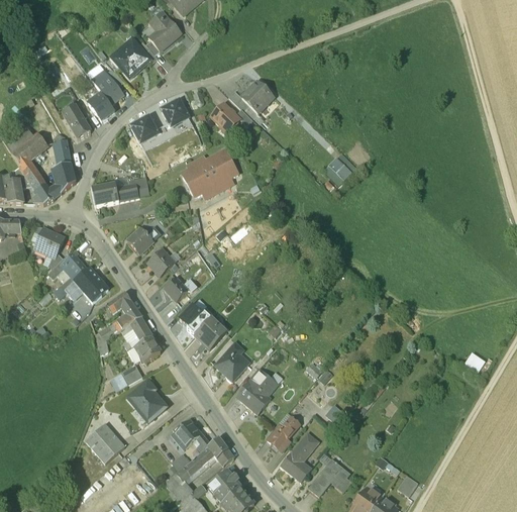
[(162,0),(170,9),(175,5),(170,0),(162,0)]
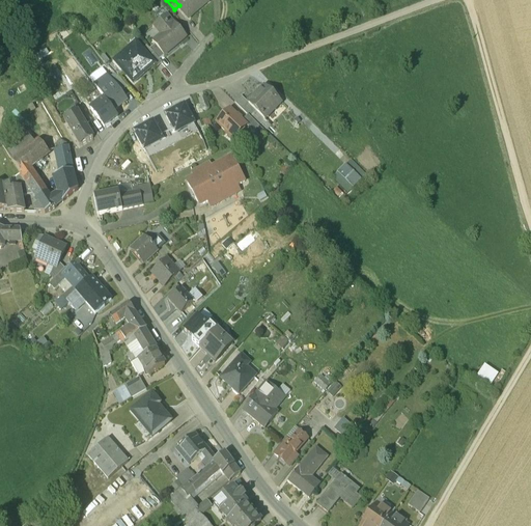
[(174,0),(179,5),(188,16),(206,0),(174,0)]
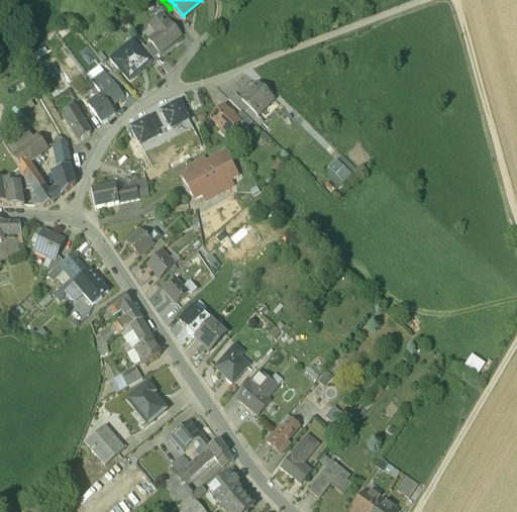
[(159,4),(149,9),(152,13),(161,8),(159,4)]
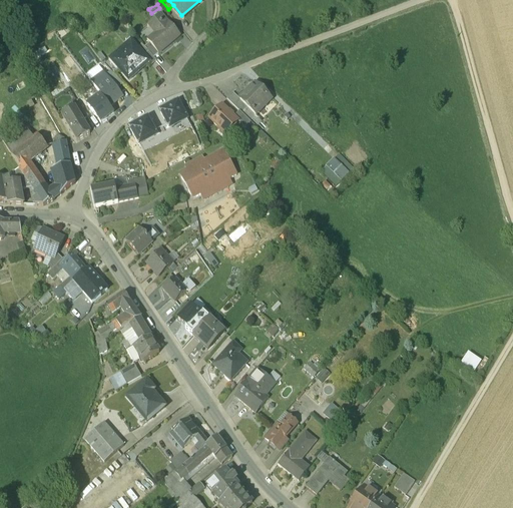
[(179,32),(161,11),(149,21),(159,31),(149,40),(158,50),(179,32)]
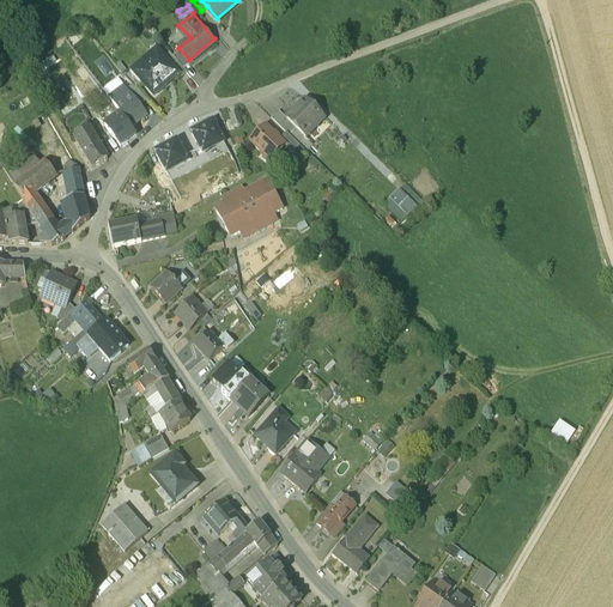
[(97,60),(101,41),(89,38),(85,58),(97,60)]
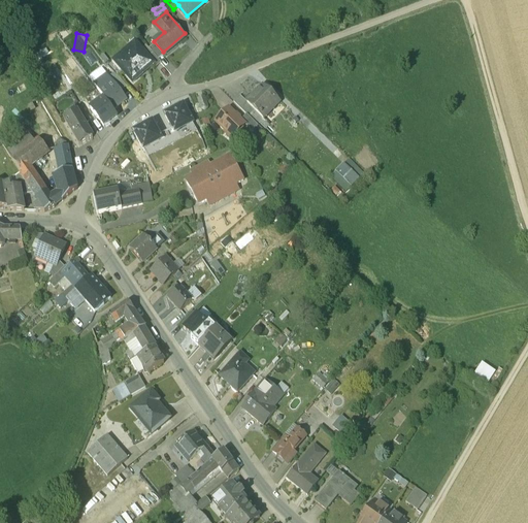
[(149,54),(135,39),(113,58),(122,68),(132,79),(154,61),(149,54)]
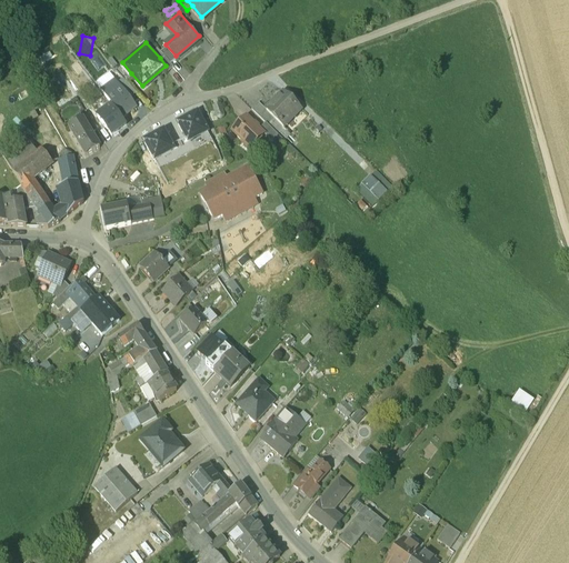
[(176,56),(166,44),(160,49),(165,53),(170,60),(176,56)]
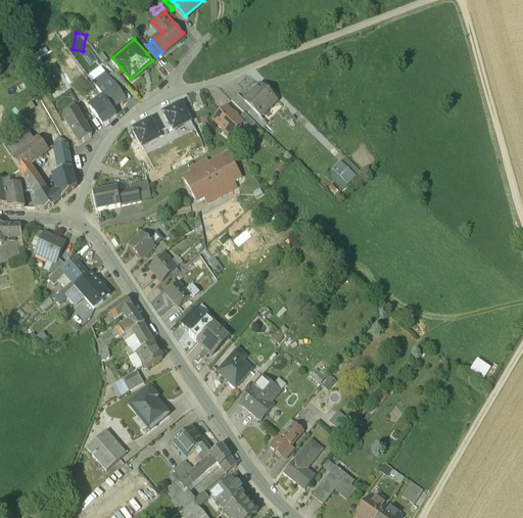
[(156,55),(151,49),(147,53),(152,60),(154,63),(159,58),(156,55)]
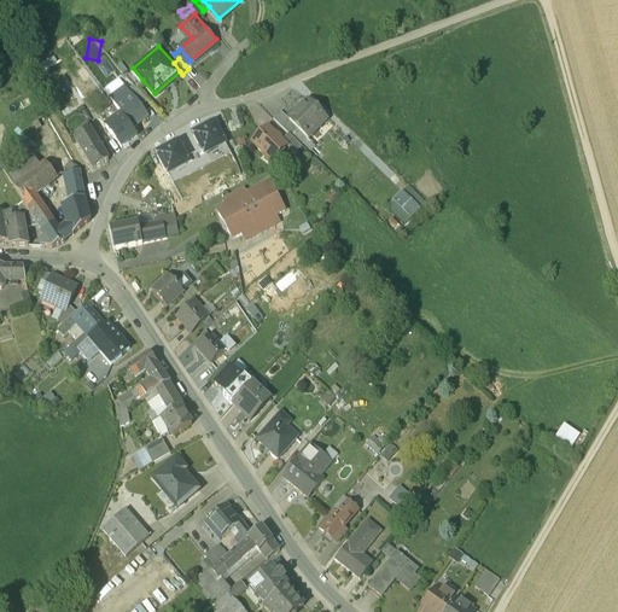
[(143,80),(133,68),(126,74),(133,82),(136,85),(143,80)]
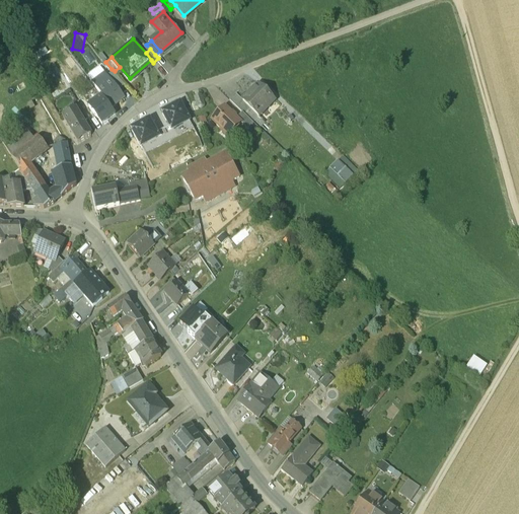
[(112,69),(107,72),(118,86),(125,81),(115,71),(112,69)]
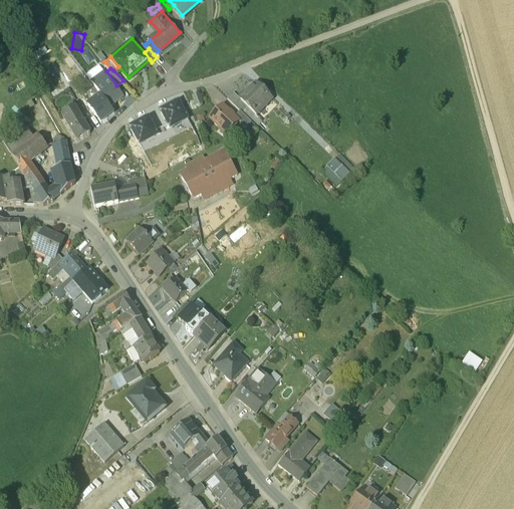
[(106,71),(104,69),(91,78),(101,91),(109,102),(122,93),(116,85),(106,71)]
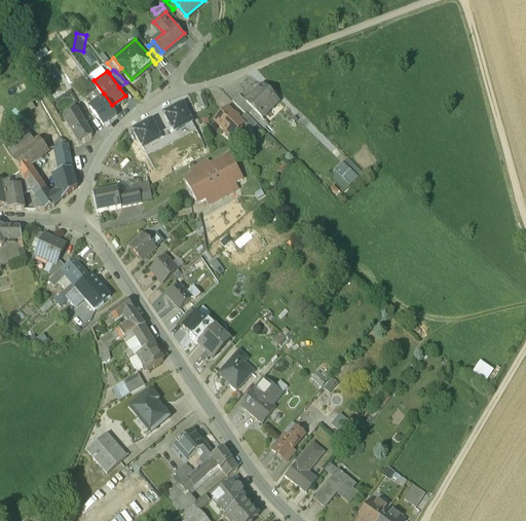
[(247,99),(253,106),(263,115),(278,99),(262,83),(247,99)]
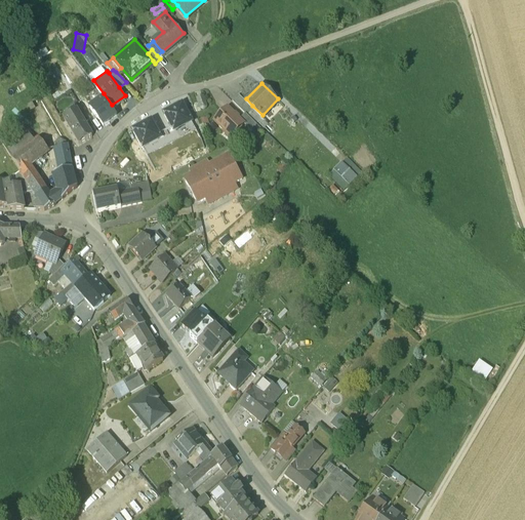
[(239,90),(232,97),(247,112),(252,106),(246,98),(239,90)]
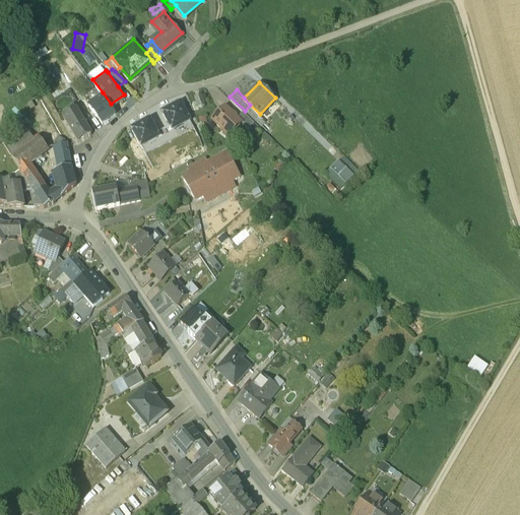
[(111,104),(103,92),(89,103),(102,120),(115,110),(111,104)]
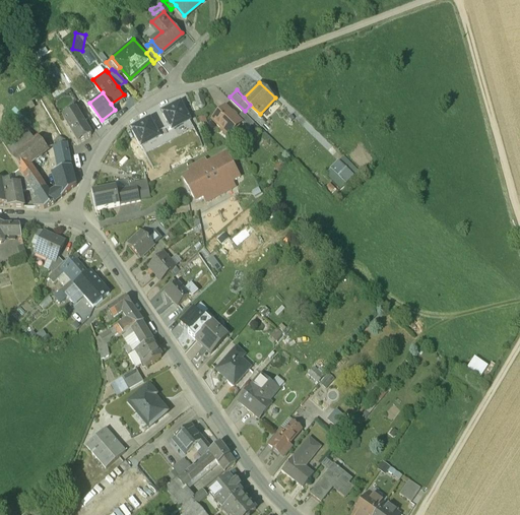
[(204,102),(201,92),(195,94),(198,104),(199,105),(200,106),(202,106),(203,105),(204,103),(204,102)]
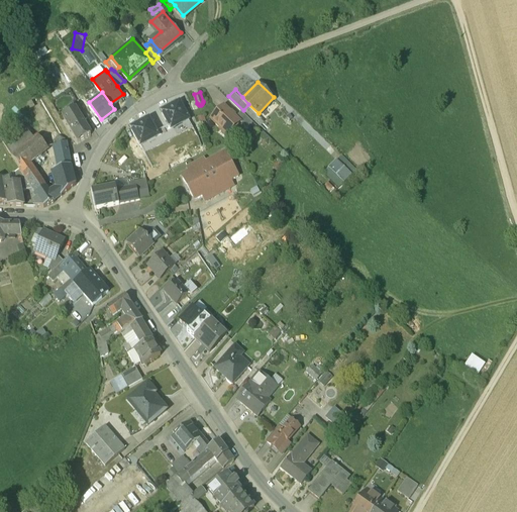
[(88,114),(78,99),(73,102),(75,106),(76,106),(83,117),(88,114)]
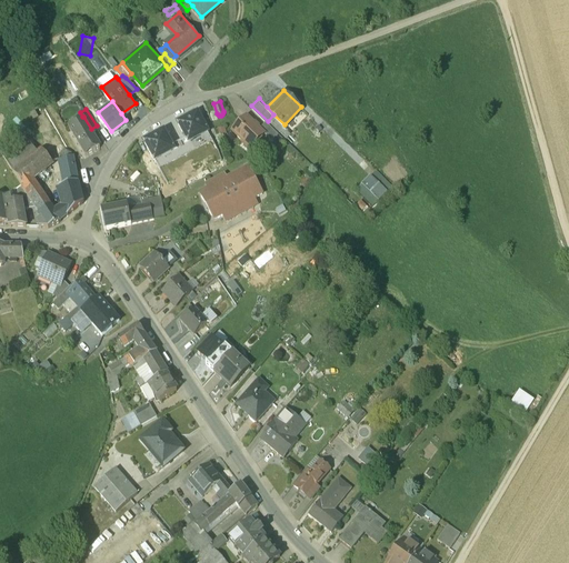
[(189,139),(208,129),(197,110),(178,120),(186,134),(189,139)]
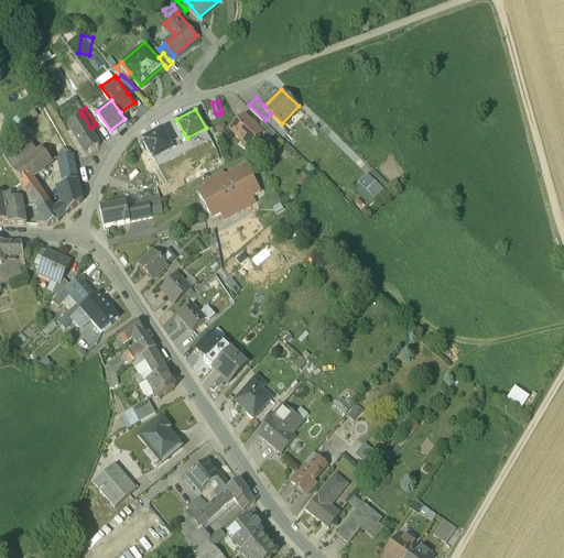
[(257,124),(245,112),(230,128),(241,138),(242,135),(249,141),(250,140),(251,141),(255,137),(255,135),(261,129),(257,124)]
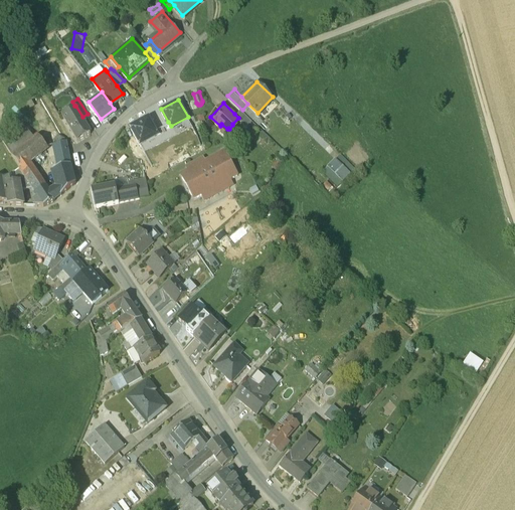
[(247,104),(242,110),(251,119),(252,117),(260,123),(264,119),(258,113),(247,104)]
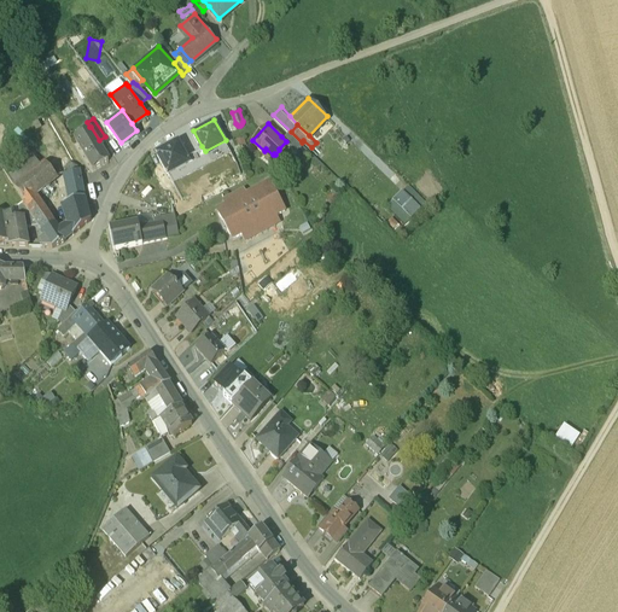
[(99,140),(91,127),(89,127),(75,135),(93,165),(108,156),(99,140)]
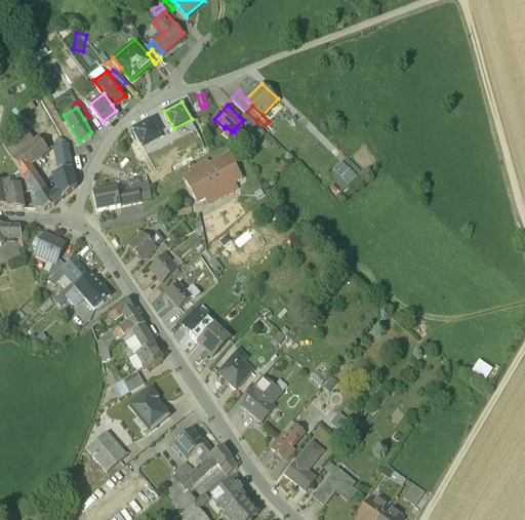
[(245,110),(239,116),(243,120),(250,127),(256,121),(245,110)]
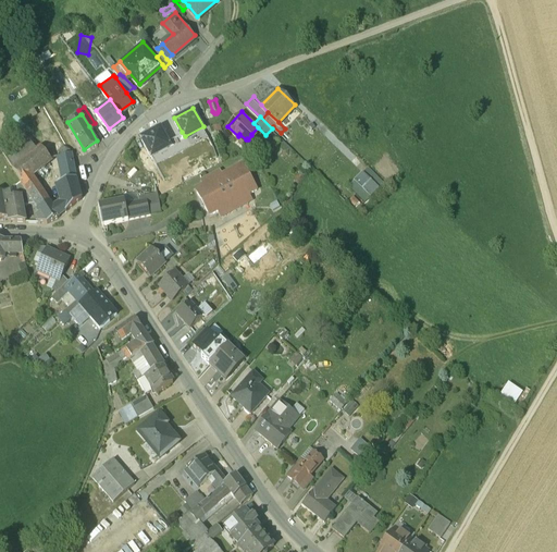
[(151,155),(171,145),(168,139),(160,125),(141,136),(151,155)]
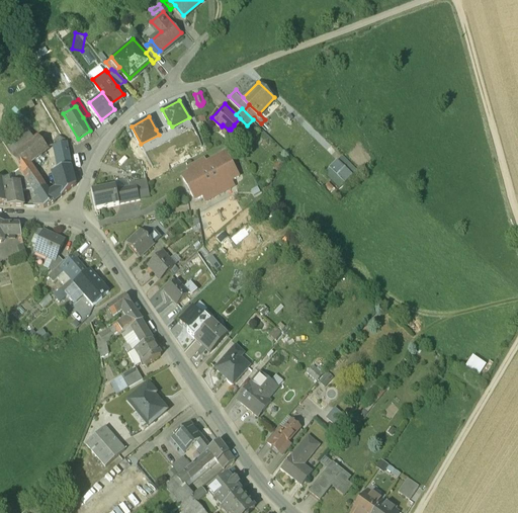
[(169,139),(192,124),(189,117),(172,126),(169,122),(162,126),(169,139)]
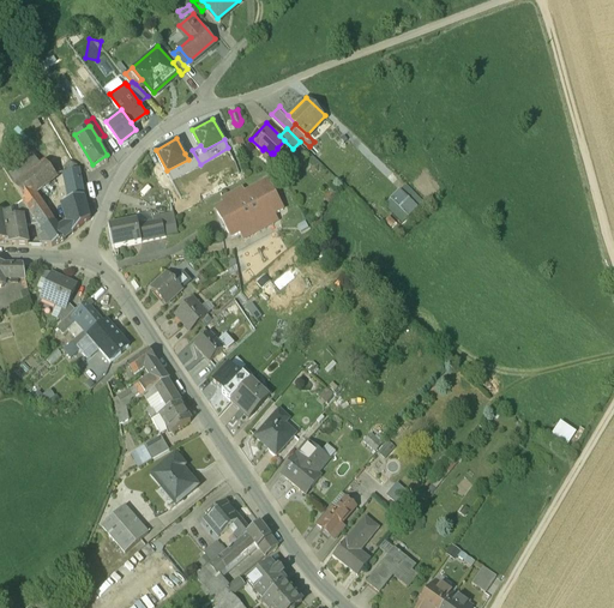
[(14,182),(41,161),(28,144),(2,163),(14,182)]
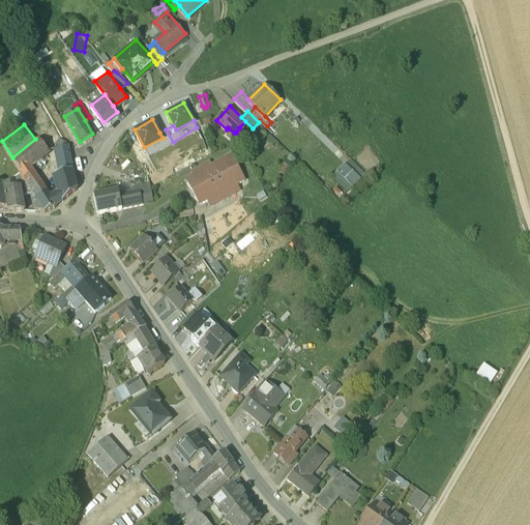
[(173,142),(166,129),(159,133),(163,138),(144,147),(148,153),(151,153),(173,142)]
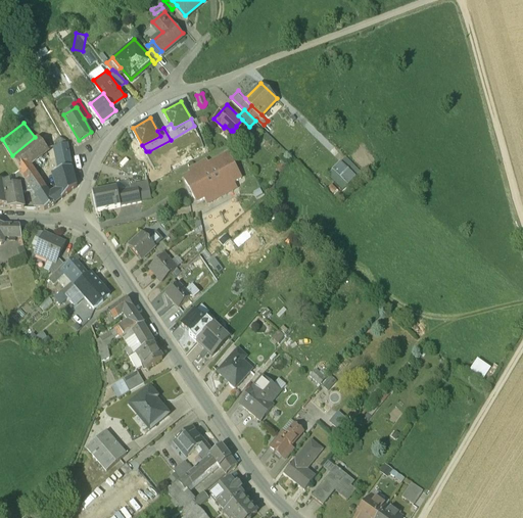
[(48,145),(39,134),(35,137),(12,155),(20,167),(28,161),(29,161),(48,145)]
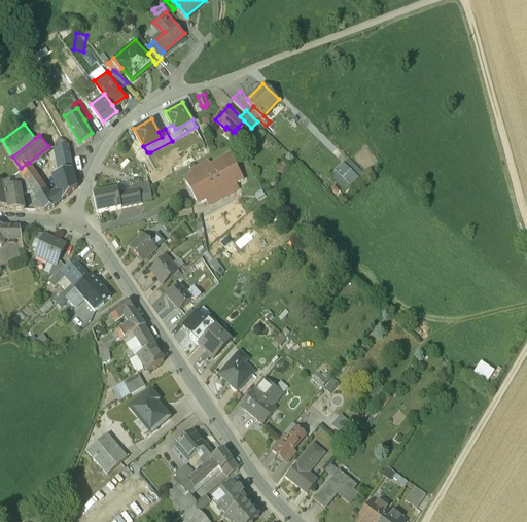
[(67,140),(56,144),(61,168),(72,165),(67,140)]
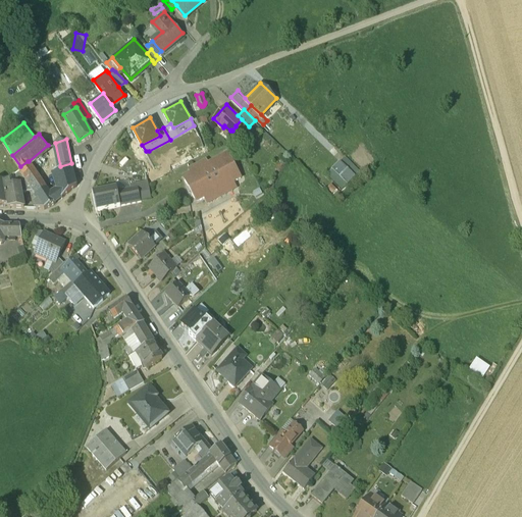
[(206,157),(189,166),(191,169),(183,174),(196,199),(204,195),(206,199),(235,183),(233,178),(241,174),(227,150),(208,160),(206,157)]
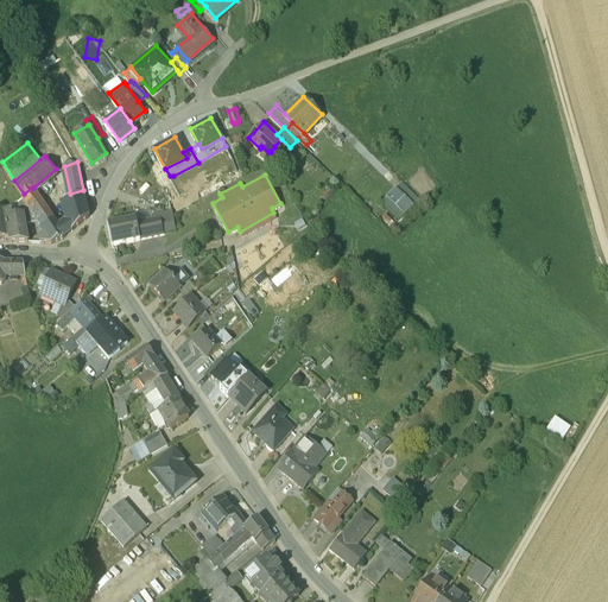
[(400,175),(384,194),(403,211),(419,192),(400,175)]
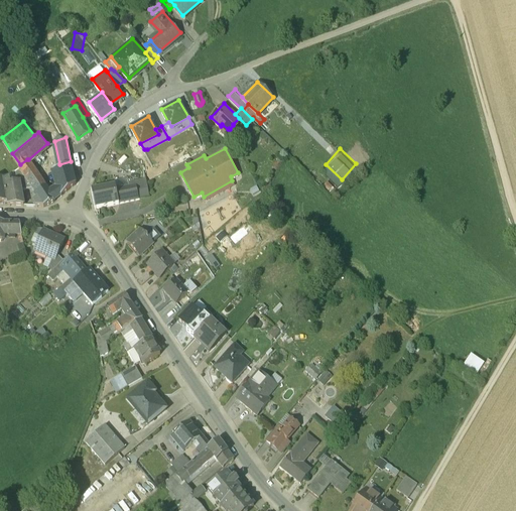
[(44,182),(27,159),(20,164),(19,165),(30,182),(31,183),(34,188),(44,182)]
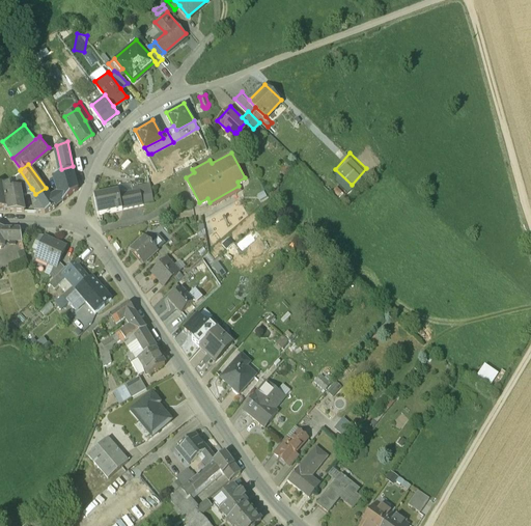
[(61,169),(54,171),(59,188),(51,193),(56,201),(62,197),(77,185),(73,166),(61,169)]
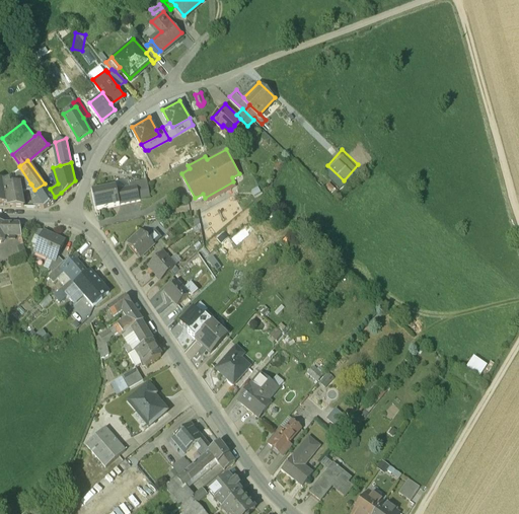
[(21,188),(31,185),(30,184),(19,166),(13,171),(18,179),(19,178),(21,188)]
